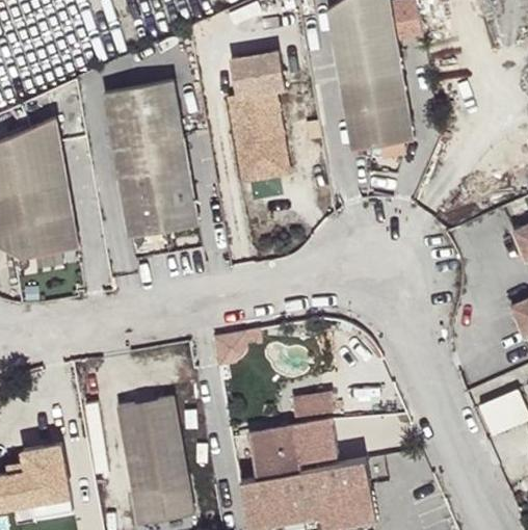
[(347,0),(328,14),(354,154),(415,142),(389,0),(347,0)]
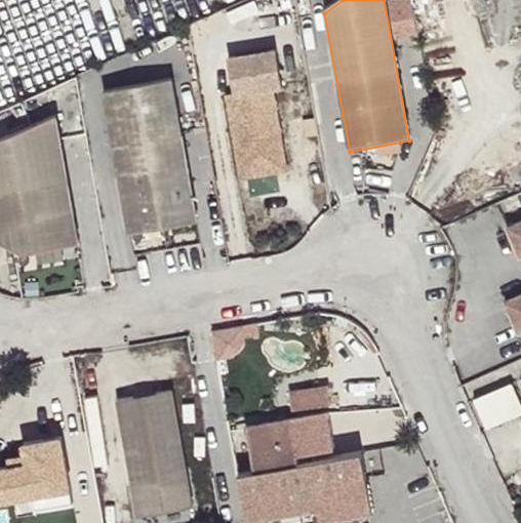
[(237,162),(283,155),(272,90),(282,88),(275,52),(228,61),(233,95),(226,97),(237,162)]
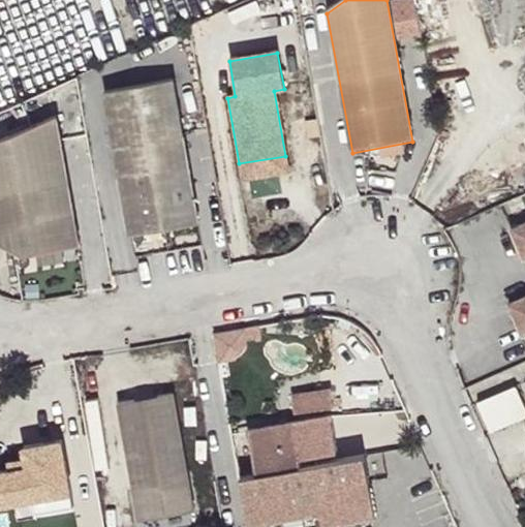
[(104,92),(129,234),(198,222),(173,80),(104,92)]
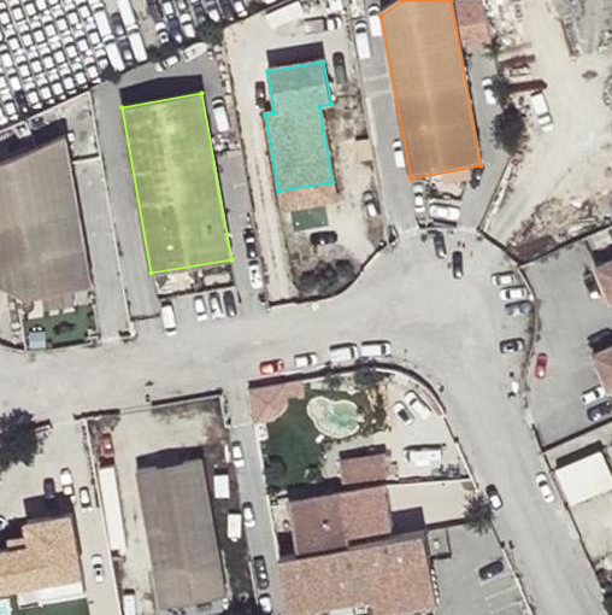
[(28,298),(92,287),(65,136),(0,164),(0,265),(10,264),(15,292),(28,298)]
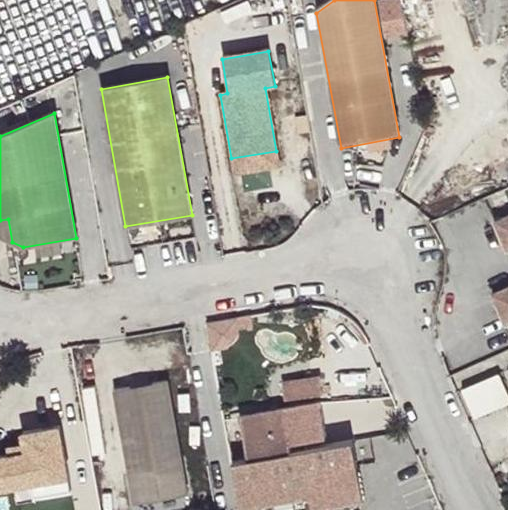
[(231,158),(234,176),(279,168),(276,151),(231,158)]
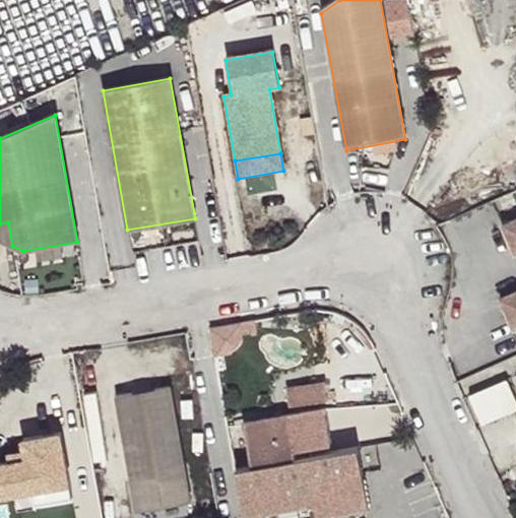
[(511,330),(515,327),(515,218),(500,227),(513,256),(515,254),(515,293),(498,301),(511,330)]
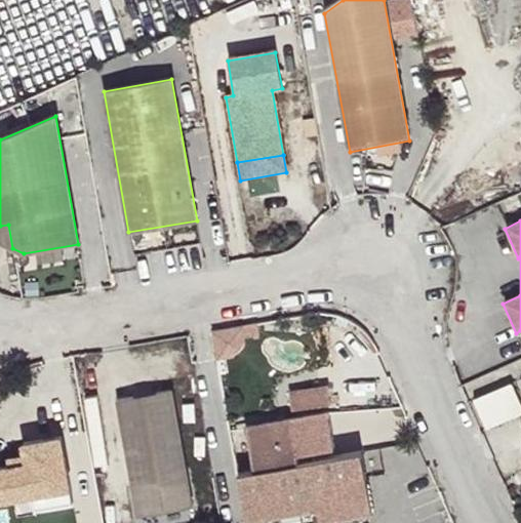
[(8,225),(0,226),(0,242),(12,248),(8,225)]
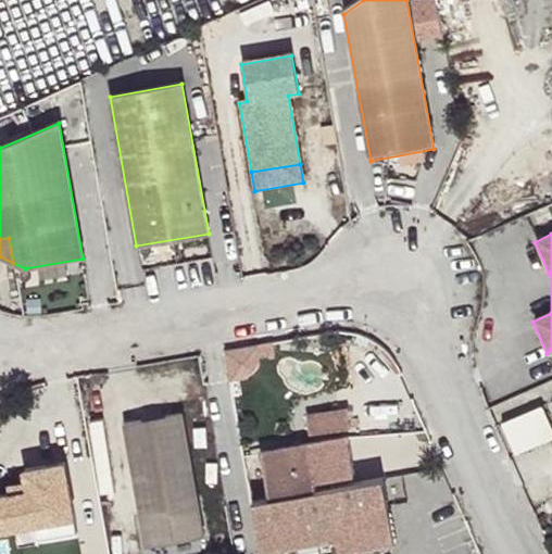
[(263,345),(226,350),(229,377),(266,374),(263,345)]
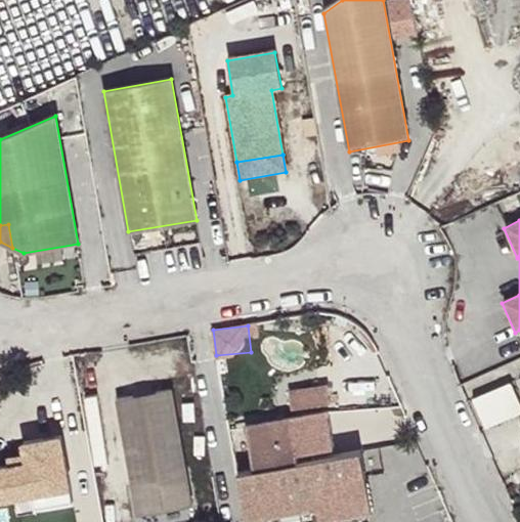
[(117,402),(137,517),(190,508),(171,393),(117,402)]
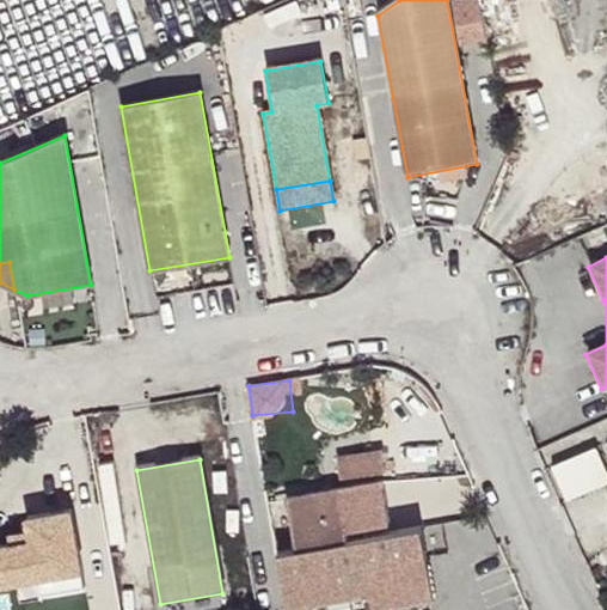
[(387,482),(288,498),(296,548),(396,532),(387,482)]
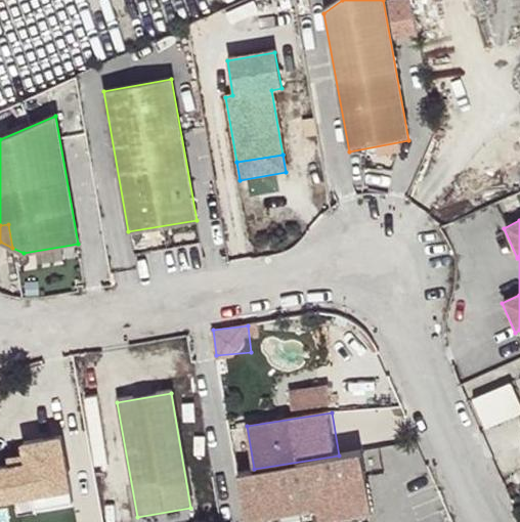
[(33,511),(71,505),(58,438),(22,444),(26,464),(0,468),(0,501),(31,495),(33,511)]
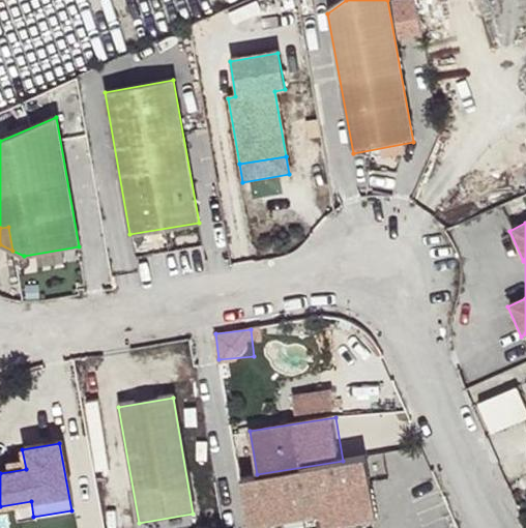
[(320,527),(374,519),(362,457),(343,461),(309,466),(317,514),(320,527)]
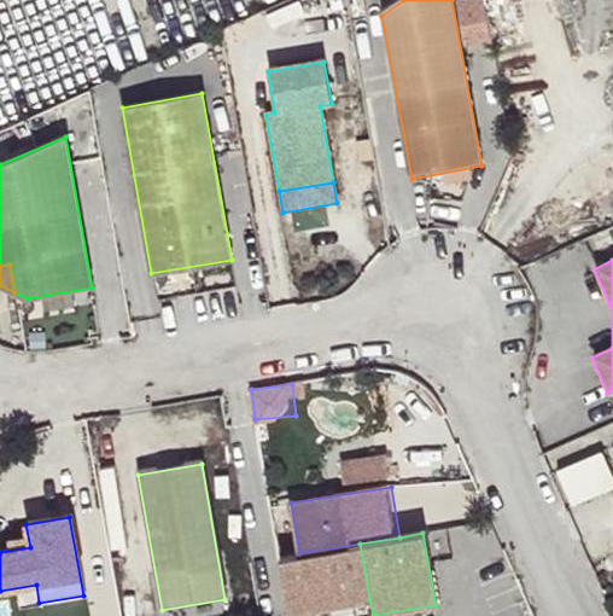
[(286,612),(369,599),(360,544),(299,553),(276,558),(286,612)]
